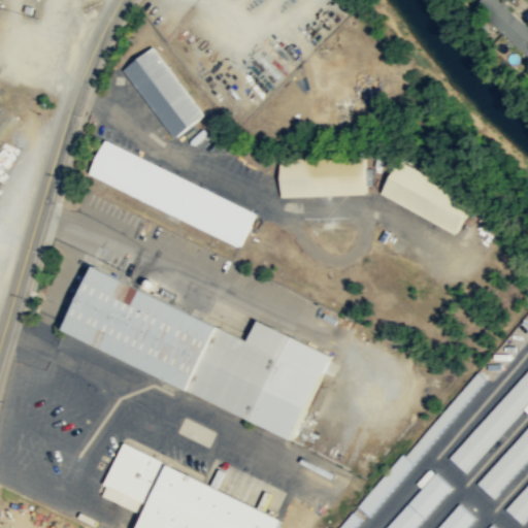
[(124,67),(173,138),(205,116),(156,45),(124,67)]
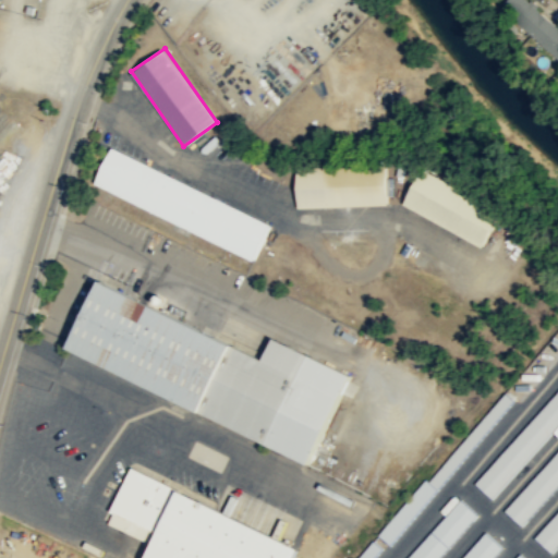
[(257,256),(273,219),(108,153),(93,191),(257,256)]
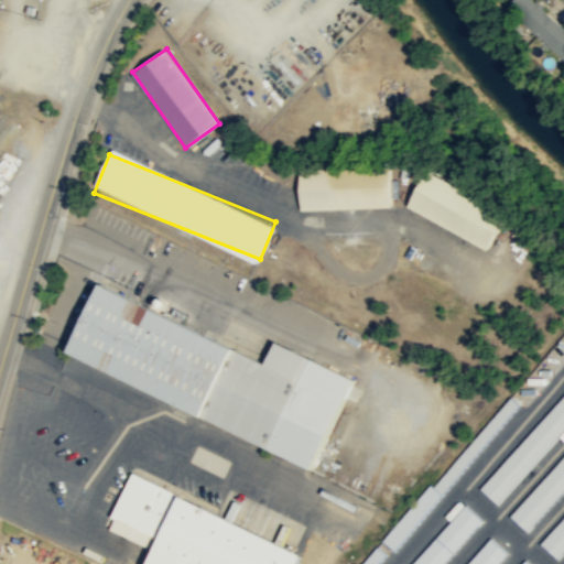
[(300,209),(391,208),(390,166),(300,167),(300,209)]
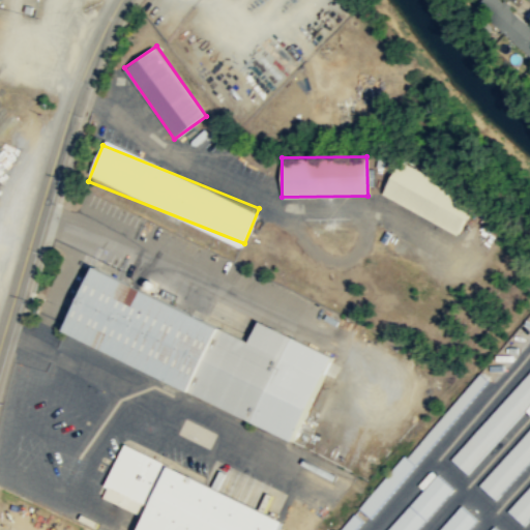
[(459,233),(475,199),(400,160),(382,195),(459,233)]
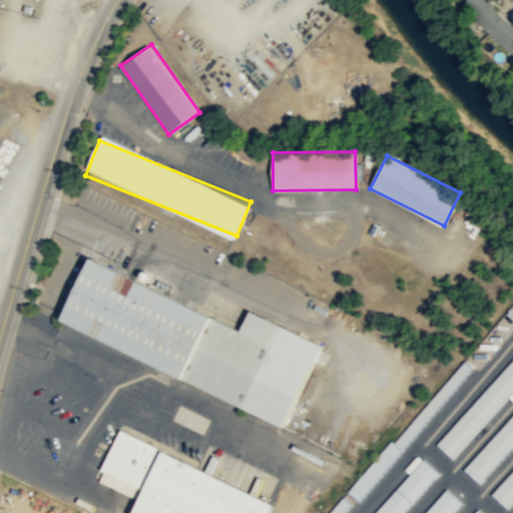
[(61,325),(287,424),(322,343),(250,312),(243,327),(89,260),(61,325)]
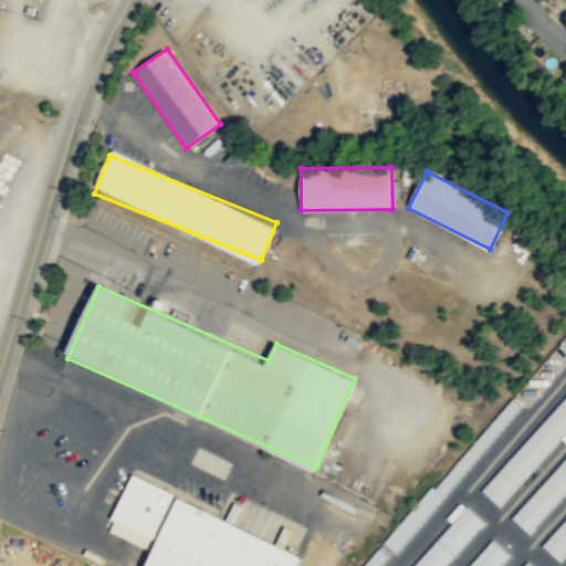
[(520,405),(509,396),(387,545),(397,554),(520,405)]
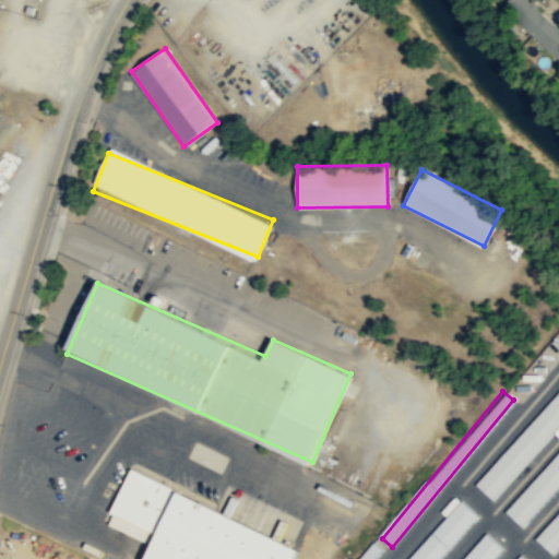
[(558,391),(476,485),(494,500),(558,426),(558,391)]
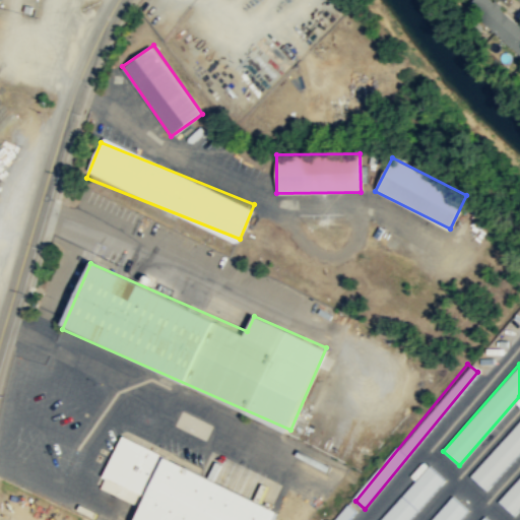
[(519,453),(519,420),(470,476),(486,491),(519,453)]
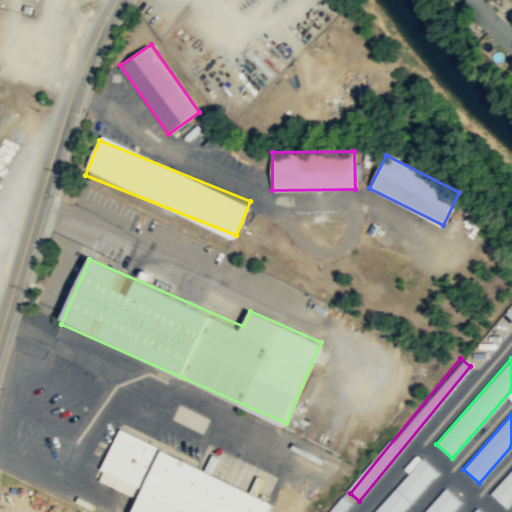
[(271,511),(276,502),(121,428),(102,467),(145,488),(133,511),(271,511)]
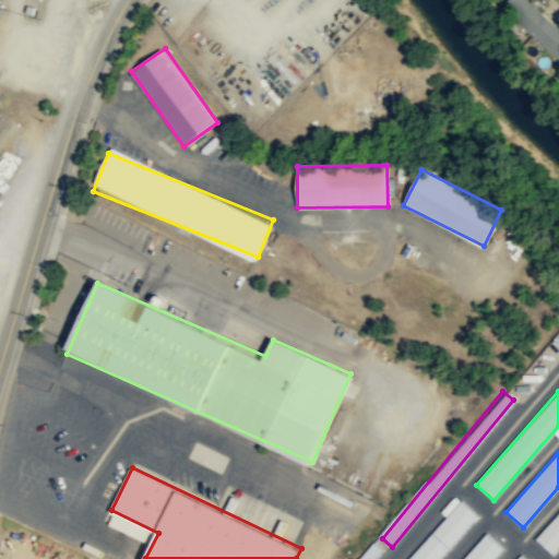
[(437,558),(476,513),(459,498),(406,558),(437,558)]
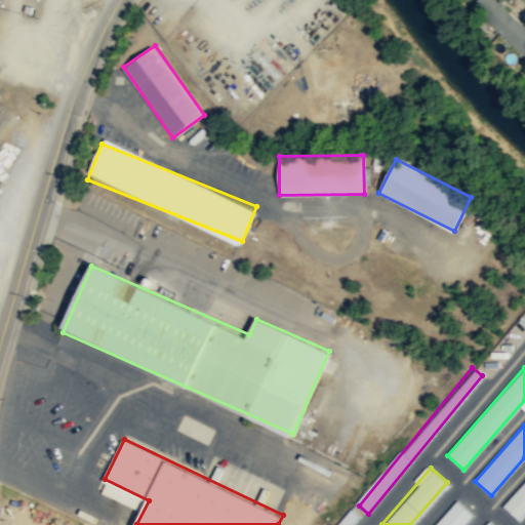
[(524,482),(503,507),(520,521),(524,515),(524,482)]
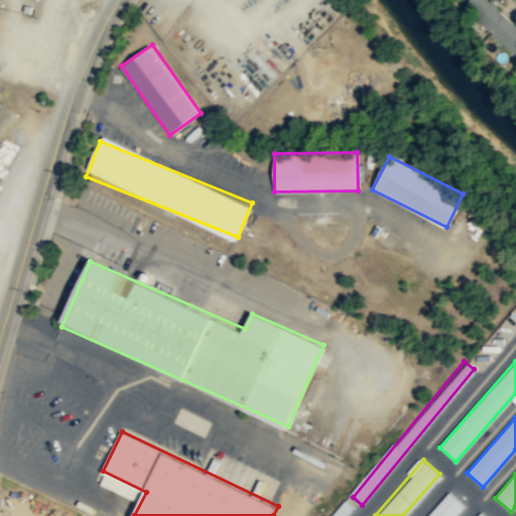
[(455,515),(464,506),(448,491),(425,515),(455,515)]
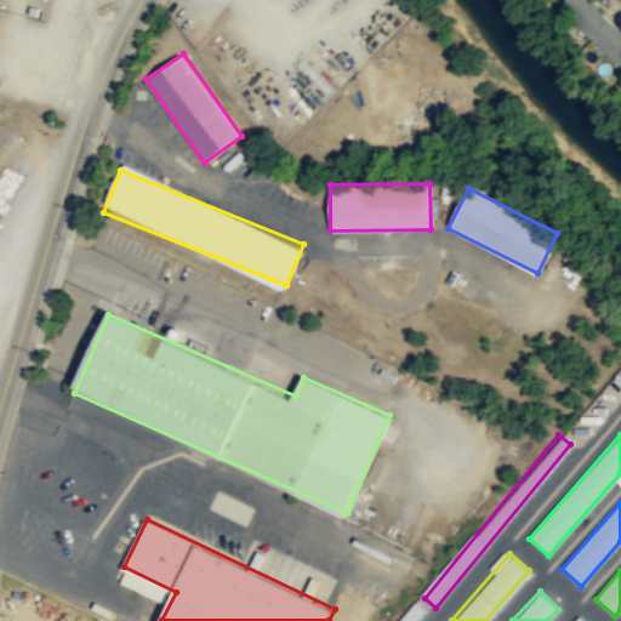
[(414,620),(423,610),(414,602),(397,620),(414,620)]
